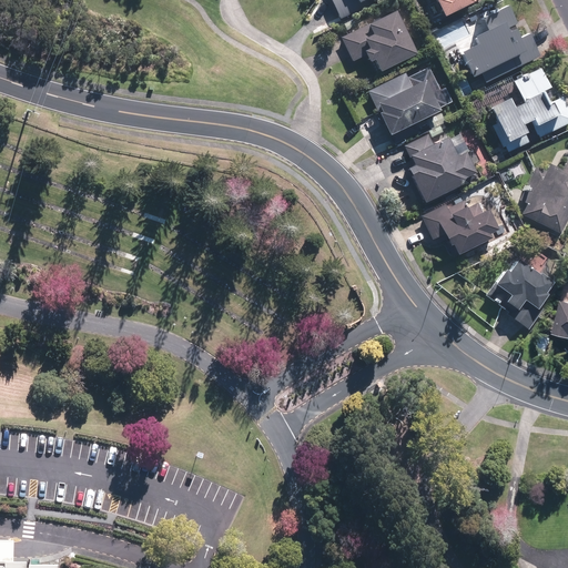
[(332,0),(341,19),(371,4),(367,0),(332,0)]
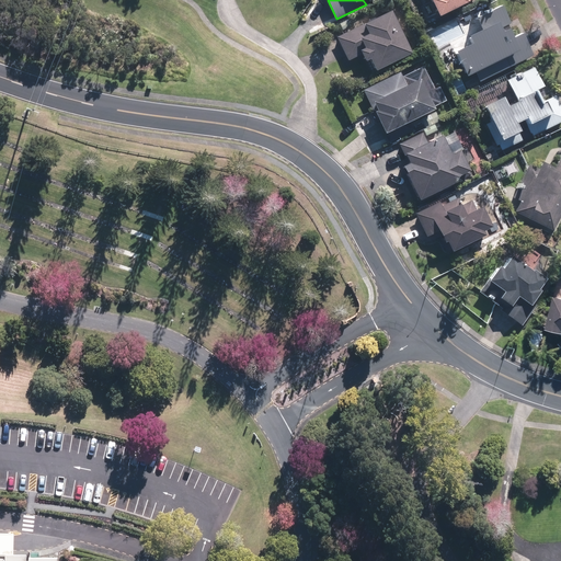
[(433,0),(441,16),(470,1),(471,0),(433,0)]
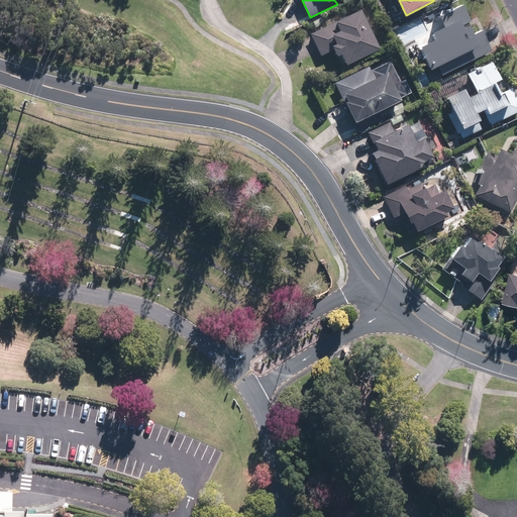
[(475,34),(469,22),(472,21),(463,5),(453,9),(452,8),(447,10),(448,12),(440,16),(446,27),(433,33),(437,40),(422,47),(432,70),(439,67),(443,75),(492,50),(484,30),(475,34)]
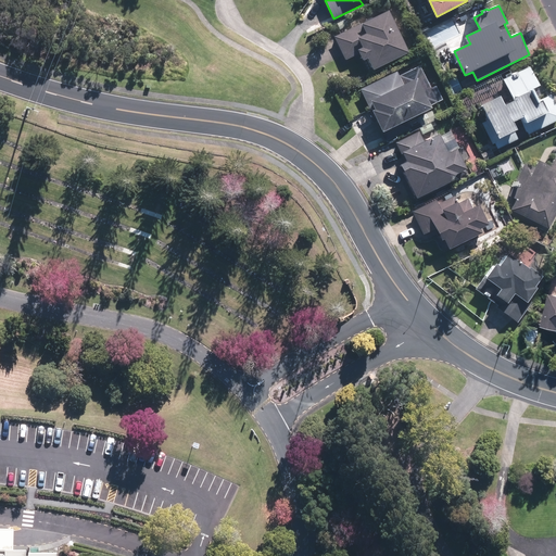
[(409,52),(389,11),(363,24),(363,23),(335,36),(346,60),(361,53),(364,61),(368,59),(375,70),(409,52)]
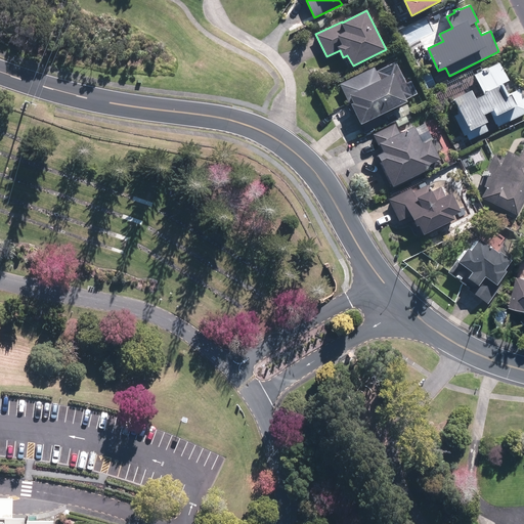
[(491,112),(498,127),(523,114),(523,97),(520,89),(509,94),(504,84),(510,80),(500,62),(475,75),(484,95),(476,99),(472,90),(454,99),(471,131),(488,122),(484,115),(491,112)]
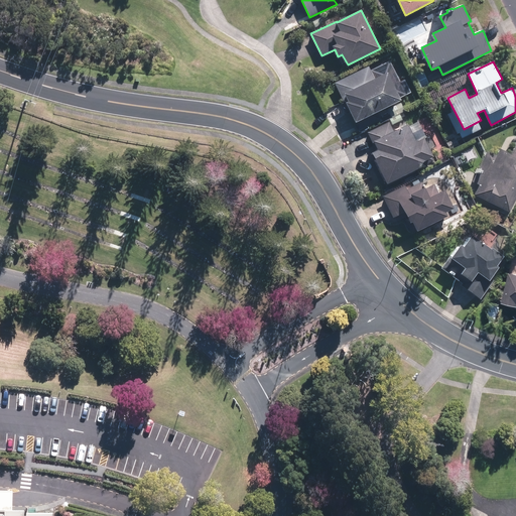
[(402,100),(388,73),(366,84),(363,78),(348,86),(351,92),(345,94),(349,100),(342,104),(346,112),(349,111),(358,131),(382,119),(378,112),(402,100)]
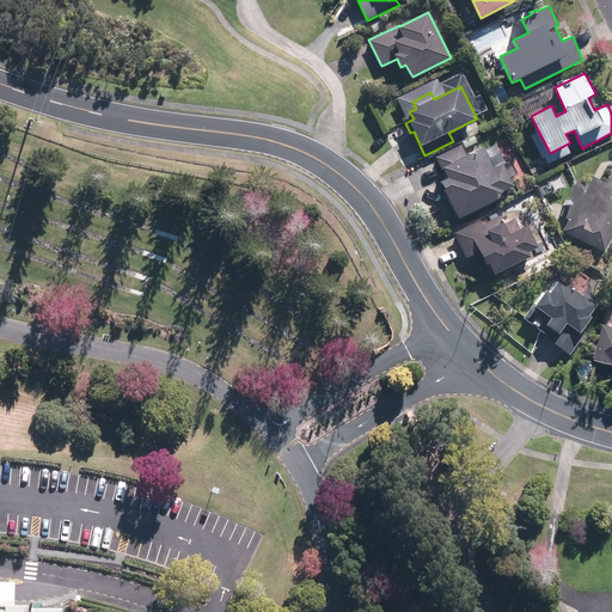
[(461,130),(466,139),(477,134),(472,124),(461,130)]
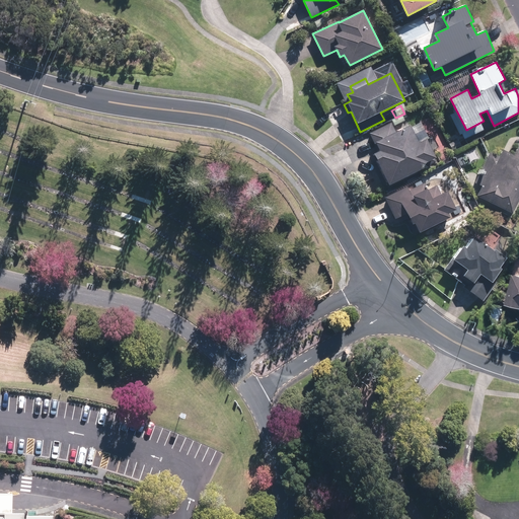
[(402,115),(392,120),(395,125),(405,121),(402,115)]
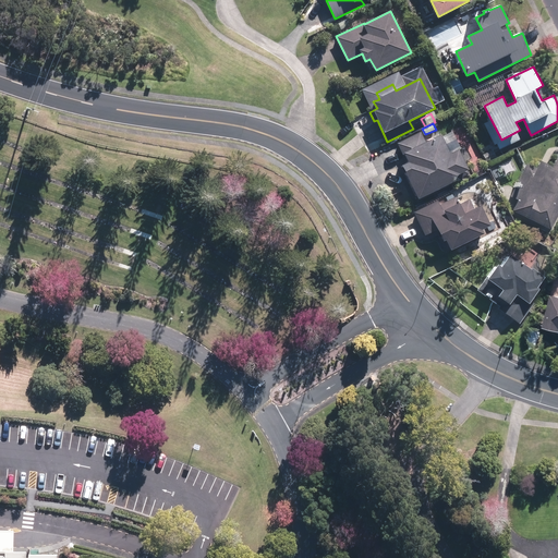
[(420,199),(457,180),(470,173),(468,170),(470,169),(460,148),(451,154),(441,134),(426,142),(421,131),(398,143),(403,155),(404,154),(409,162),(403,165),(420,199)]
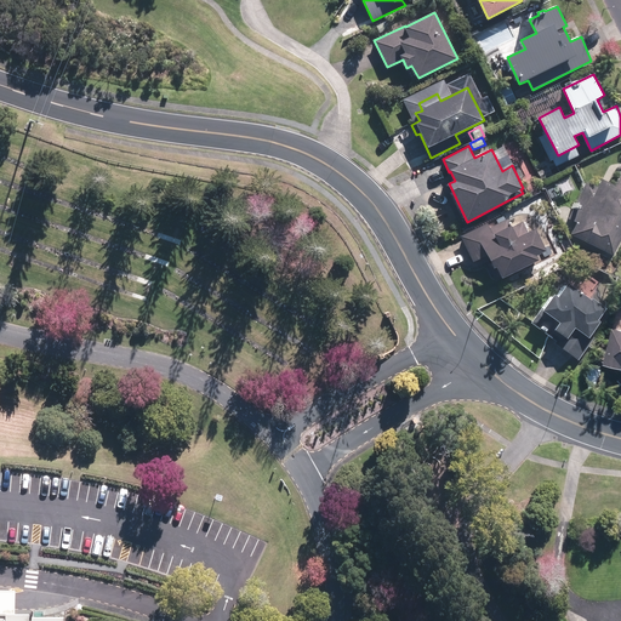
[(537,171),(541,180),(552,175),(550,166),(537,171)]
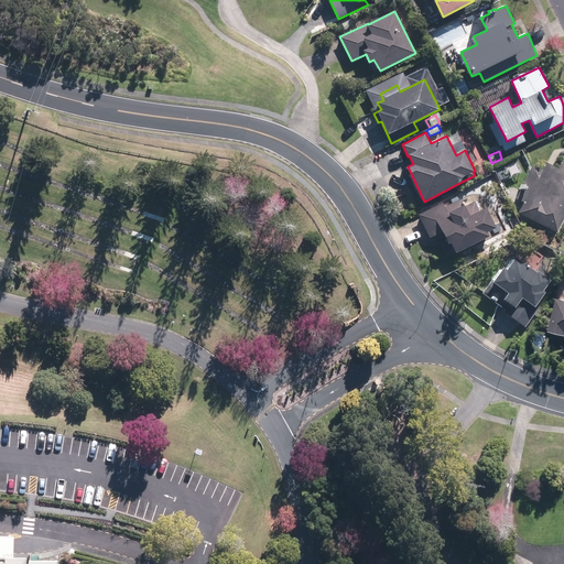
[(563,158),(559,169),(544,161),(541,169),(534,165),(517,198),(524,202),(519,213),(557,231),(563,218),(563,158)]
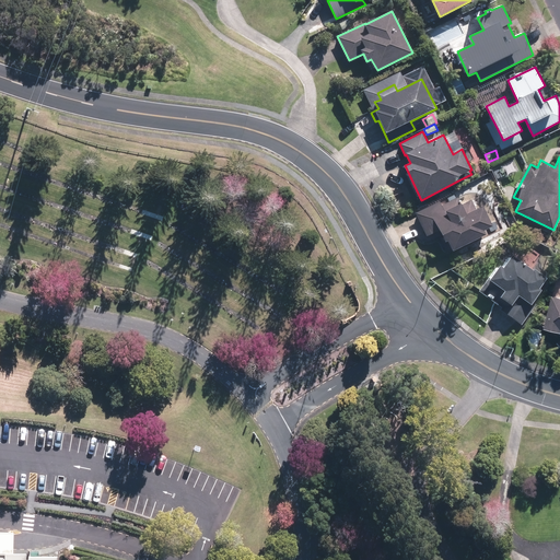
[(462,205),(458,198),(456,199),(450,201),(442,206),(440,201),(416,213),(427,236),(440,230),(446,242),(448,241),(453,251),(487,234),(485,231),(493,226),(483,206),(477,209),(471,200),(462,205)]
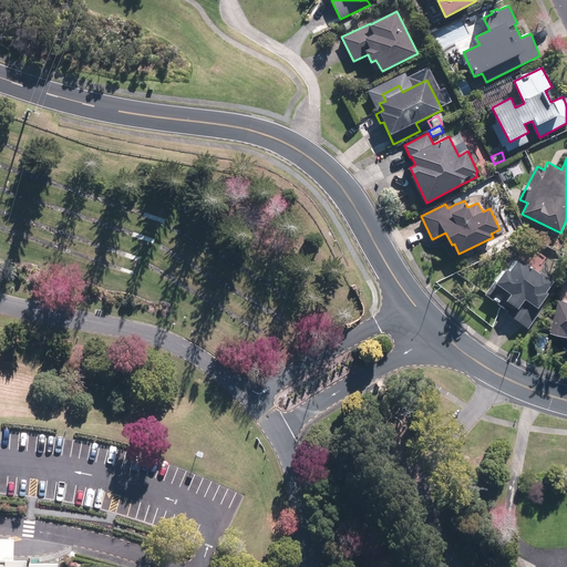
[(528,329),(544,308),(540,306),(549,294),(547,292),(555,281),(542,272),(540,274),(519,259),(511,271),(506,268),(497,282),(495,281),(485,295),(508,311),(506,313),(528,329)]
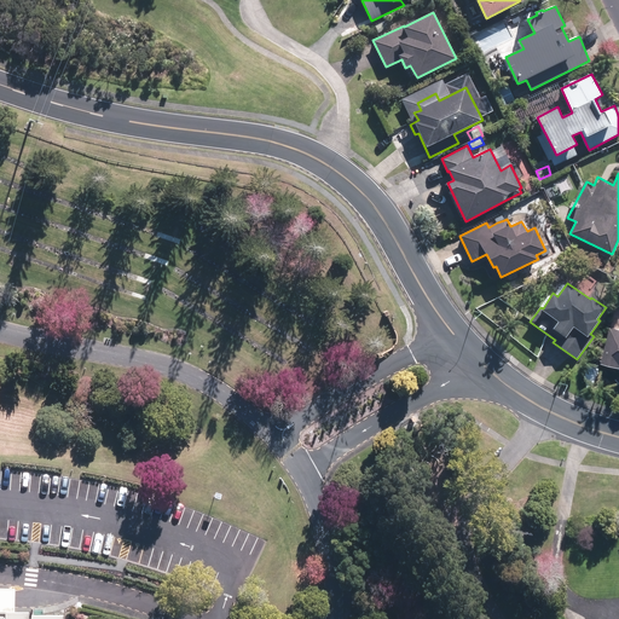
[(0,613),(15,614),(15,589),(0,588),(0,613)]
